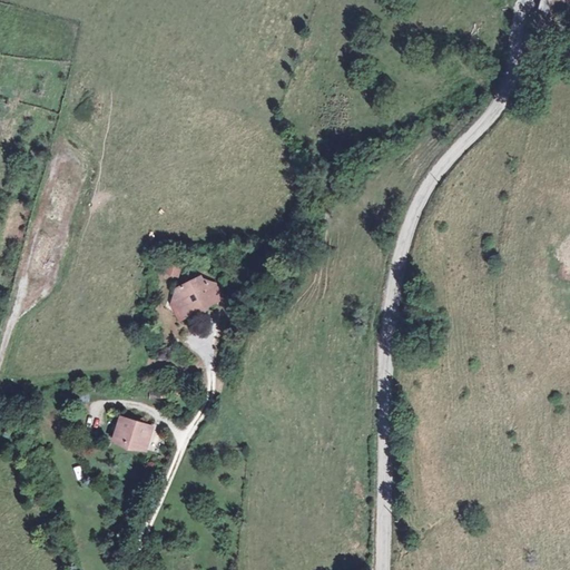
[(546,0),(546,1),(547,3),(542,3),(539,15),(543,18),(542,18),(542,21),(542,22),(542,23),(542,27),(543,29),(546,31),(548,32),(549,33),(551,33),(553,35),(554,33),(558,33),(560,31),(562,29),(563,28),(563,26),(564,25),(564,23),(564,21),(563,19),(562,17),(561,16),(560,13),(558,12),(556,12),(553,11),(552,11),(550,12),(551,9),(553,10),(554,11),(556,11),(557,11),(559,11),(560,10),(562,10),(563,9),(564,8),(566,7),(567,6),(567,3),(568,1),(567,0),(546,0)]
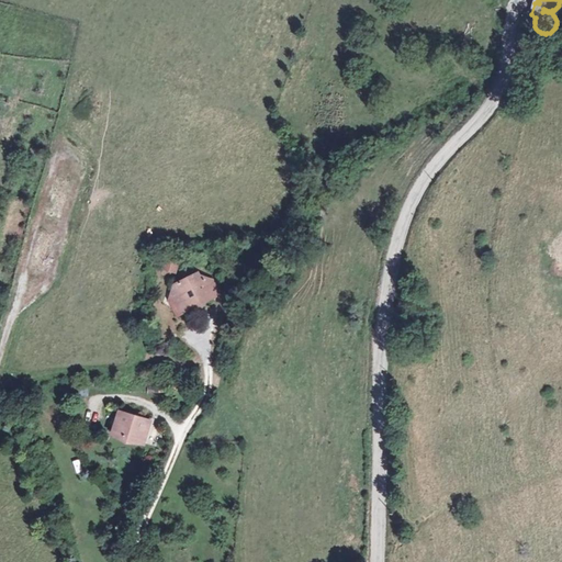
[(165,260),(163,271),(177,274),(179,263),(165,260)]
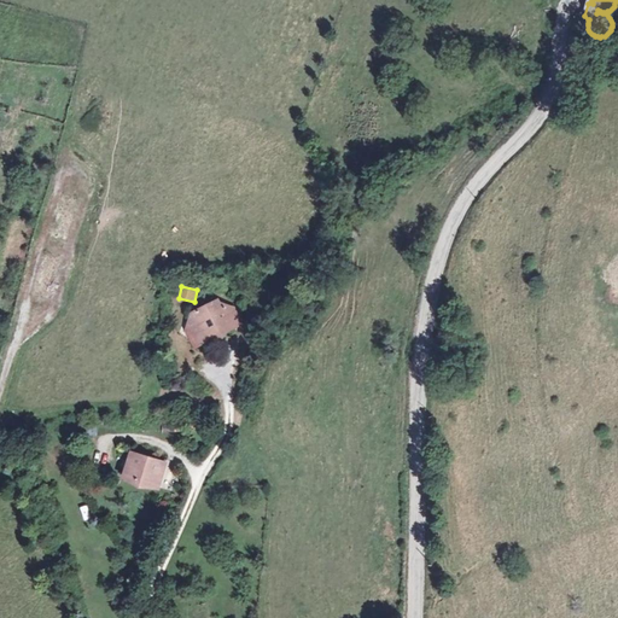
[(187,327),(197,331),(199,332),(204,331),(209,339),(242,322),(233,308),(227,304),(222,307),(219,299),(192,313),(187,327)]
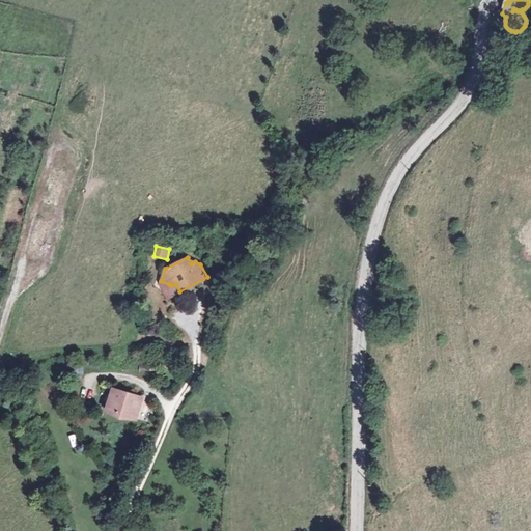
[(171,285),(169,284),(174,295),(179,291),(175,284),(171,285)]
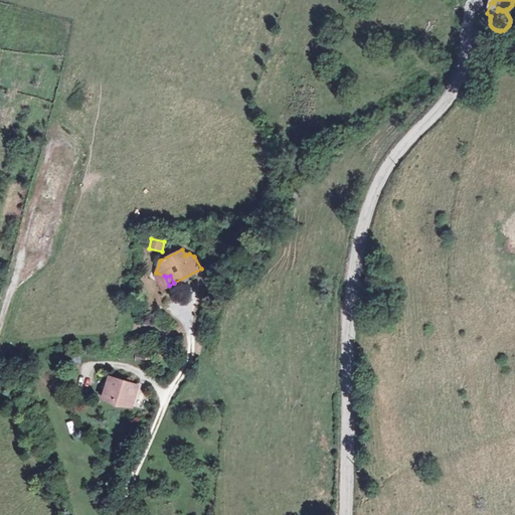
[(105,397),(127,404),(130,395),(135,396),(138,386),(111,378),(105,397)]
